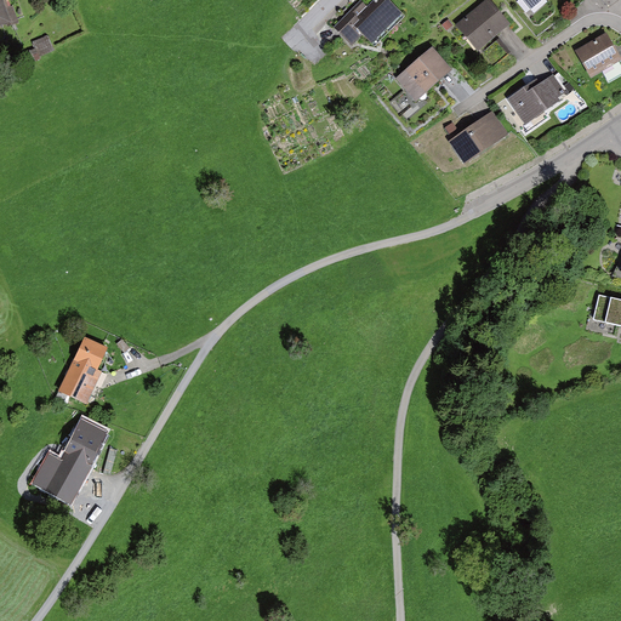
[(0,0),(0,30),(16,26),(6,0),(0,0)]
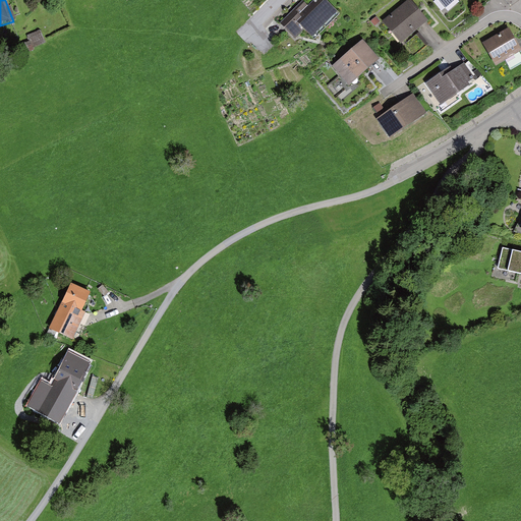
[(427,0),(449,24),(462,14),(454,5),(459,0),(427,0)]
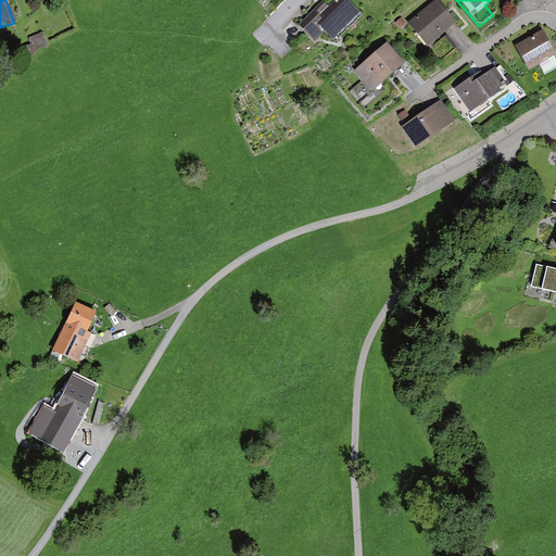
[(317,38),(333,55),(362,27),(345,10),(317,38)]
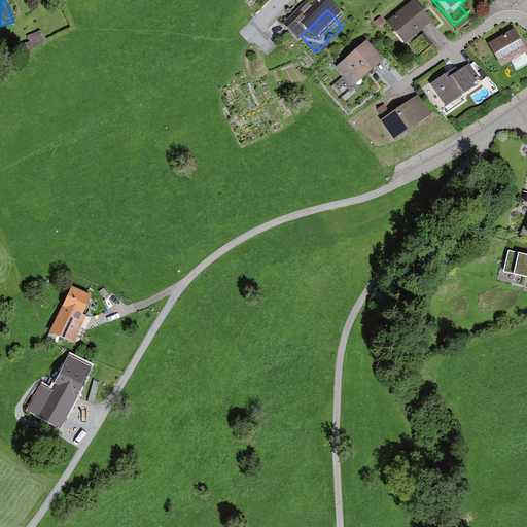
[(416,9),(389,31),(408,56),(434,34),(416,9)]
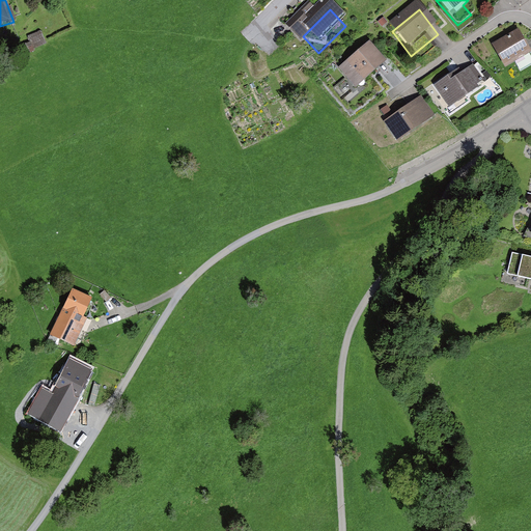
[(35,47),(47,43),(43,31),(31,36),(35,47)]
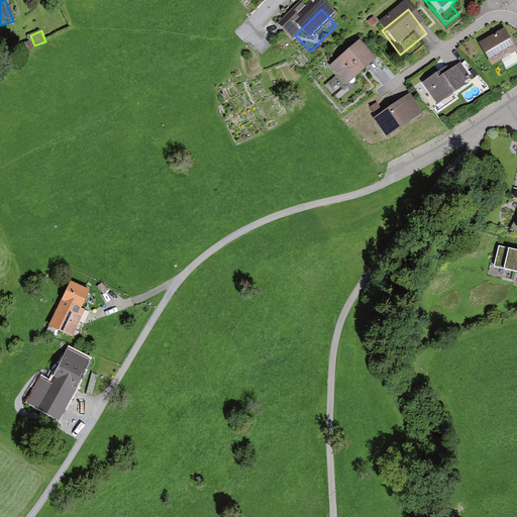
[(492,77),(516,62),(516,58),(506,39),(479,56),(492,77)]
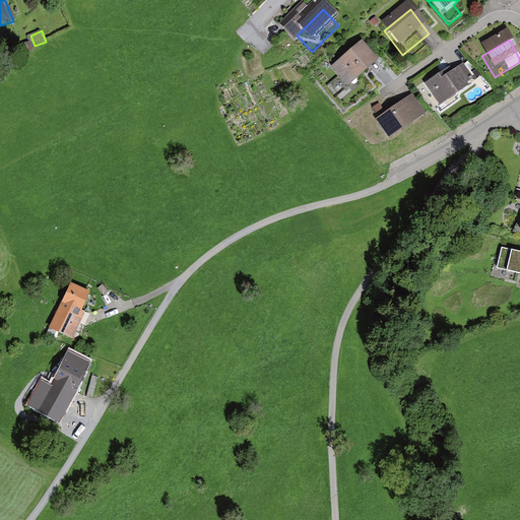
[(331,78),(347,100),(381,74),(365,53),(331,78)]
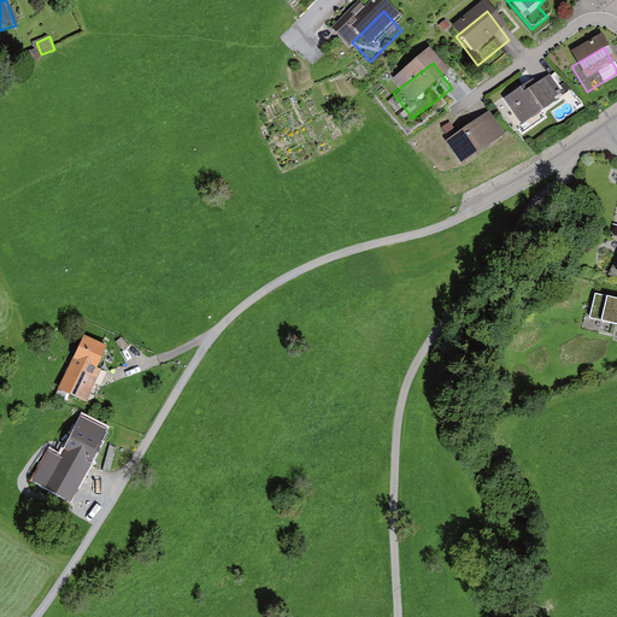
[(530,98),(506,111),(522,139),(558,118),(547,98),(534,105),(530,98)]
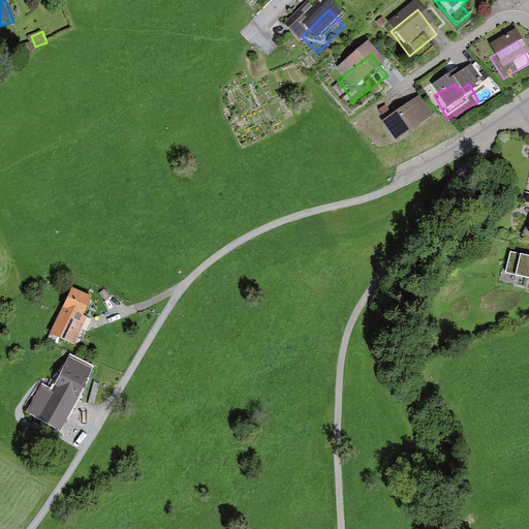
[(398,157),(435,127),(419,107),(382,137),(398,157)]
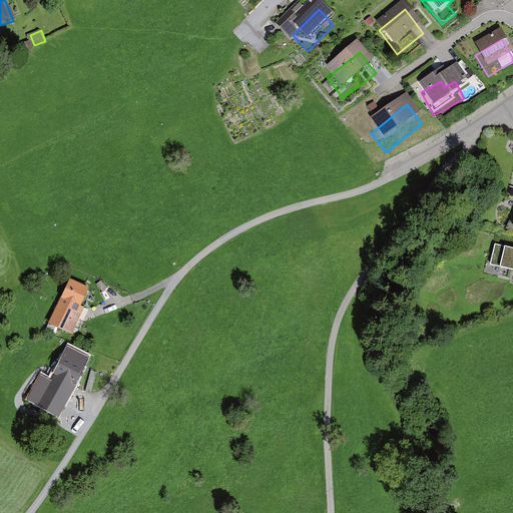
[(501,287),(512,289),(512,264),(506,263),(501,287)]
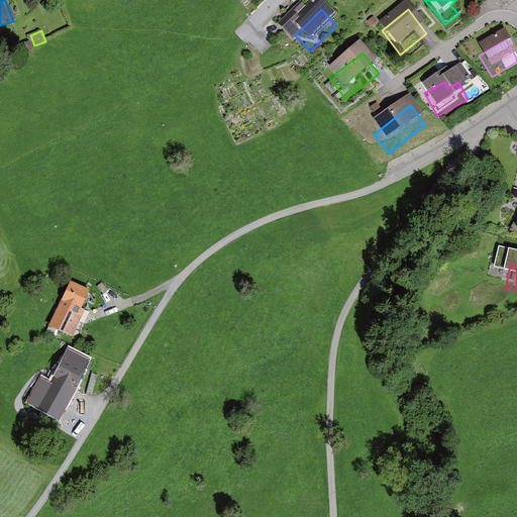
[(95,290),(72,279),(50,324),(75,334),(95,290)]
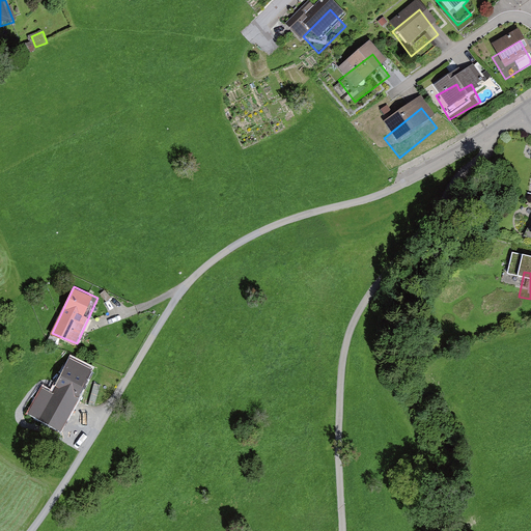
[(95,368),(72,355),(40,417),(63,428),(95,368)]
